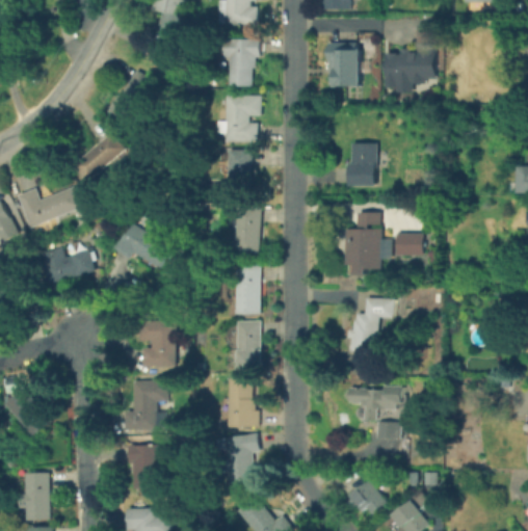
[(184,0),(183,10),(175,59),(152,56),(160,0),(184,0)]
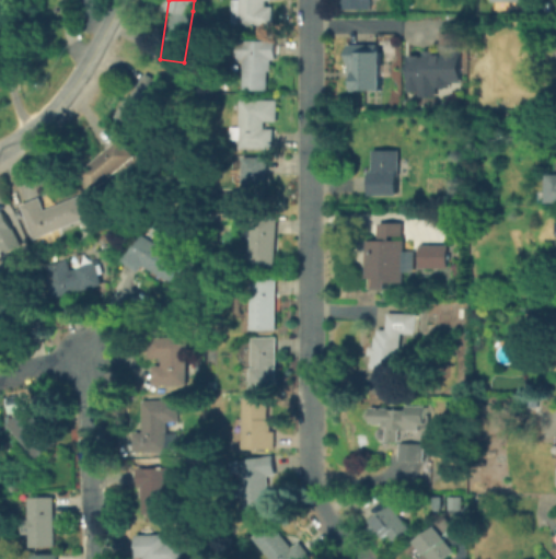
[(261,0),(261,8),(270,8),(270,25),(239,25),(239,22),(231,22),(231,1),(239,1),(239,0),(261,0)]
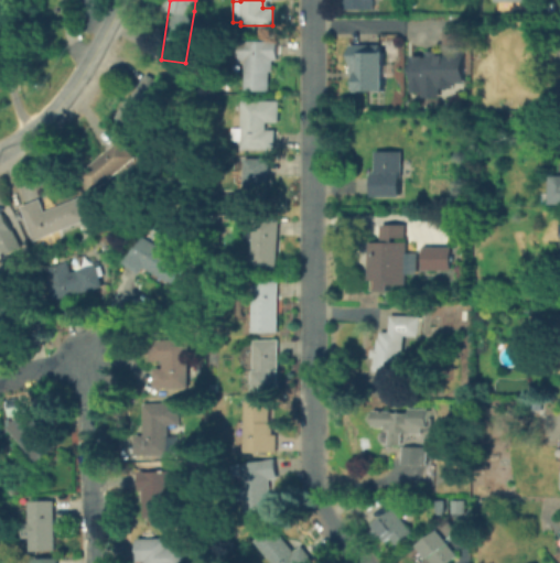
[(372,0),(372,10),(343,10),(343,0),(372,0)]
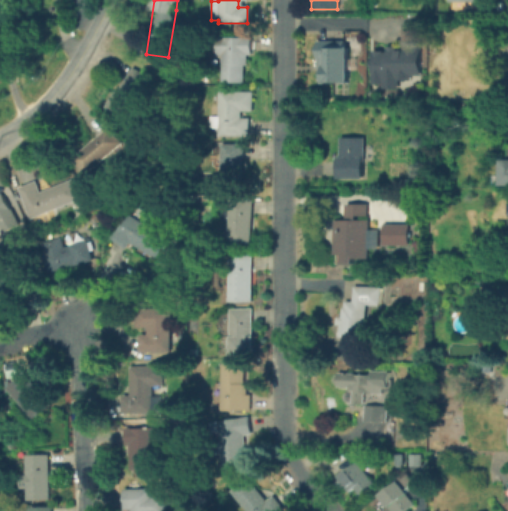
[(418,23),(418,73),(405,73),(405,80),(395,80),(395,73),(385,73),(385,84),(372,84),(372,51),(401,51),(401,23),(418,23)]
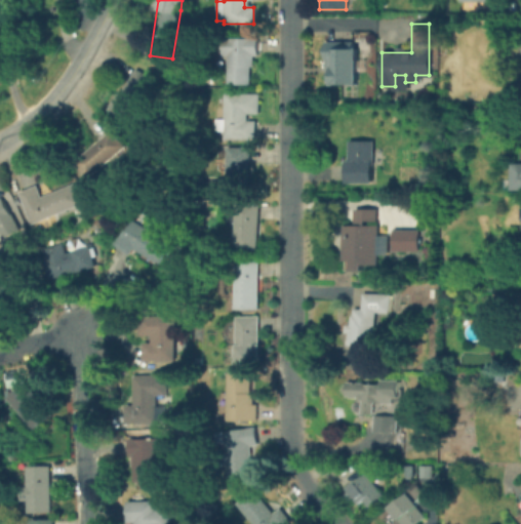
[(253,39),(253,73),(248,73),(248,85),(226,84),(226,57),(222,57),(223,39),(253,39)]
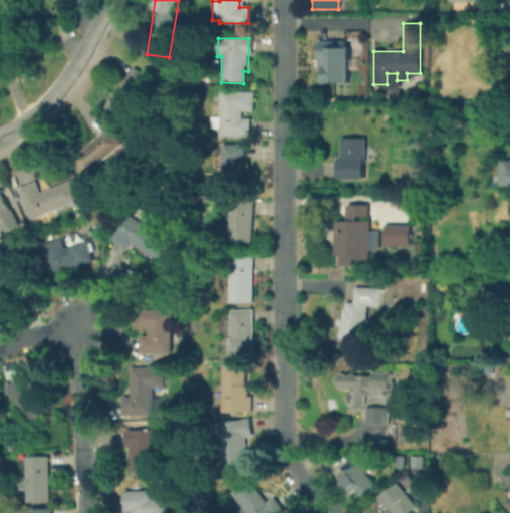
[(347,41),(346,83),(317,83),(317,41),(347,41)]
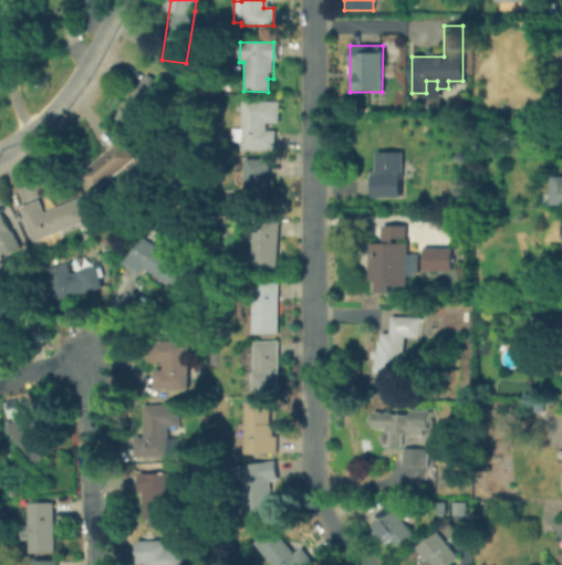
[(165,89),(141,129),(121,116),(145,76),(165,89)]
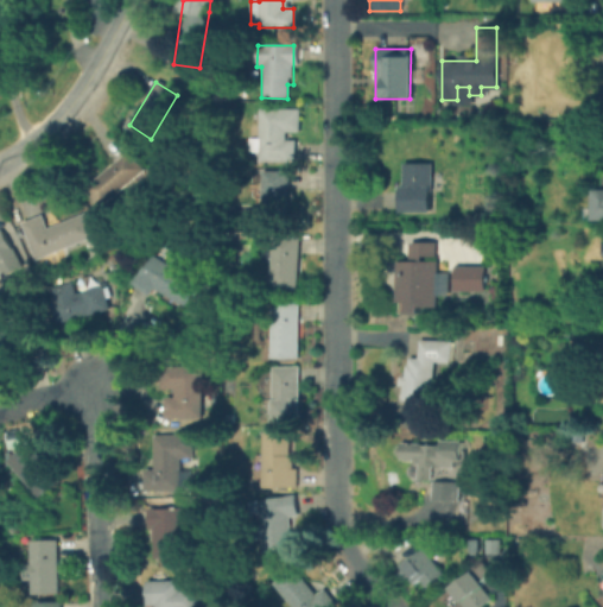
[(293,111),(293,130),(280,130),(280,140),(292,140),(292,163),(255,162),(255,139),(259,139),(260,109),(293,111)]
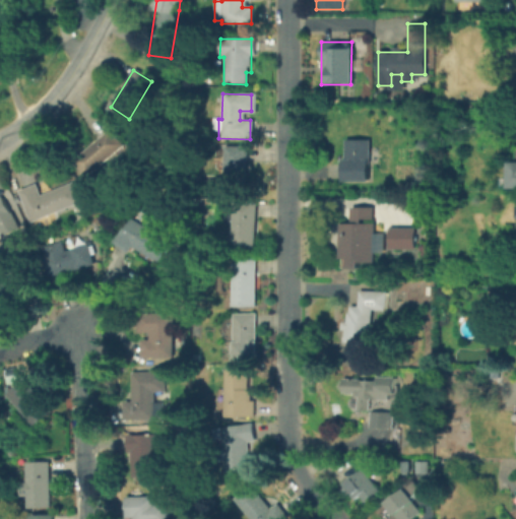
[(120,142),(88,176),(74,163),(105,129),(120,142)]
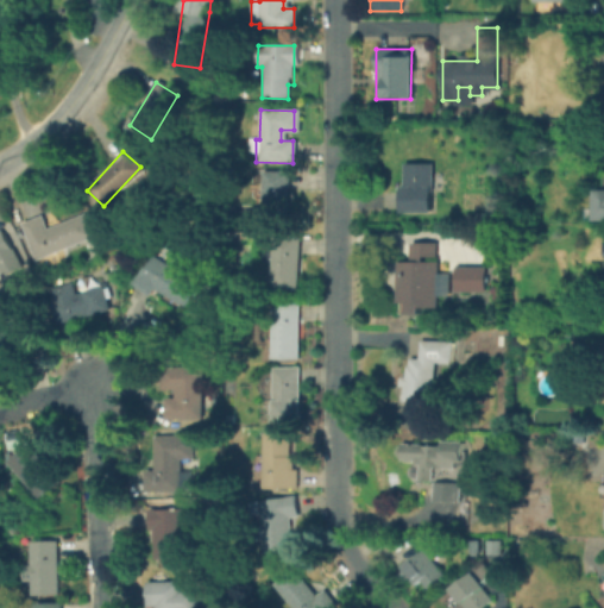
[(431,162),(431,213),(402,213),(402,162),(431,162)]
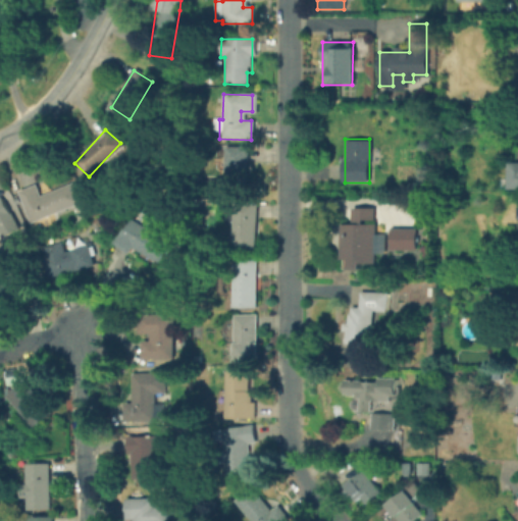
[(243,191),(243,198),(222,197),(223,150),(243,151),(243,191)]
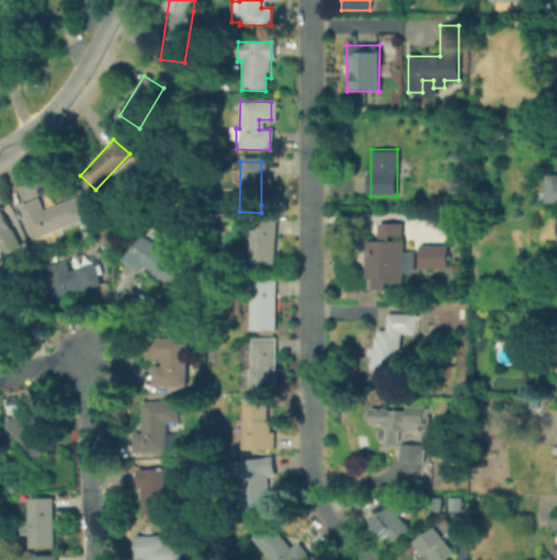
[(545,201),(556,201),(556,172),(545,172),(545,201)]
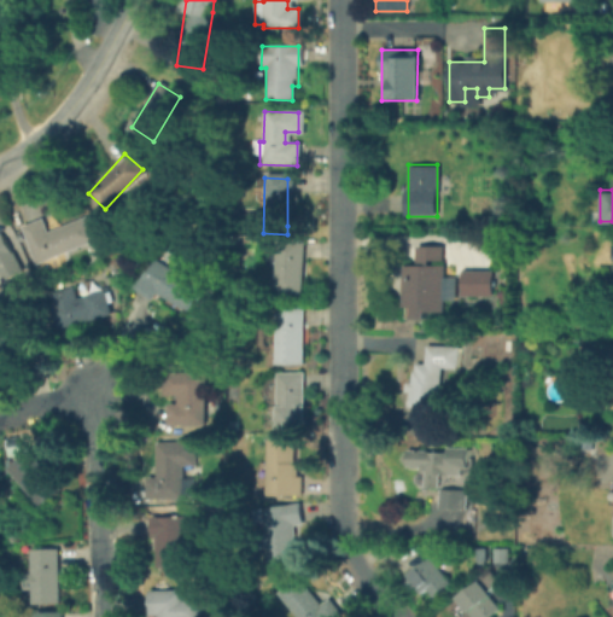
[(80,214),(91,238),(36,263),(18,225),(38,215),(45,230),(80,214)]
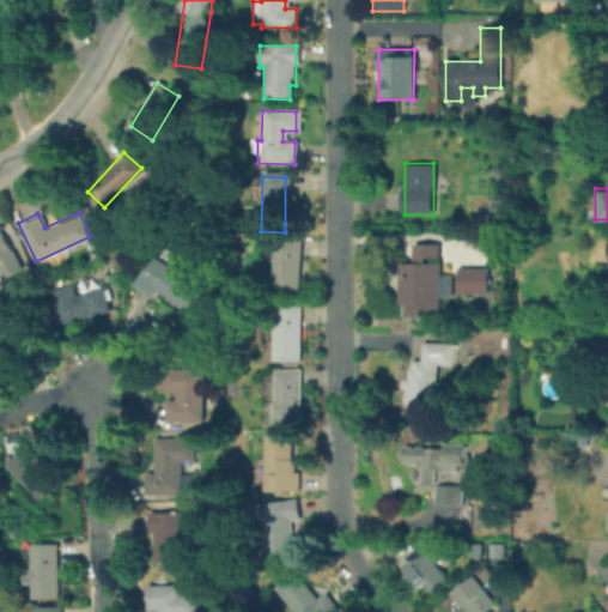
[(0,238),(19,272),(1,280),(0,278),(0,238)]
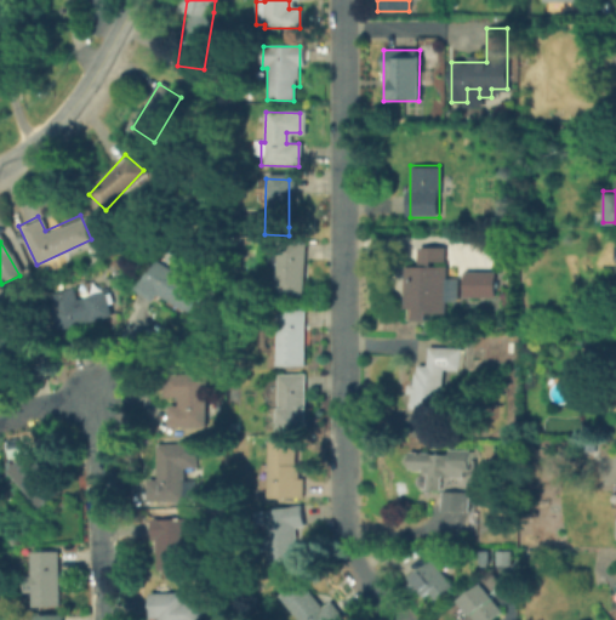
[(304,243),(306,300),(275,300),(275,243),(304,243)]
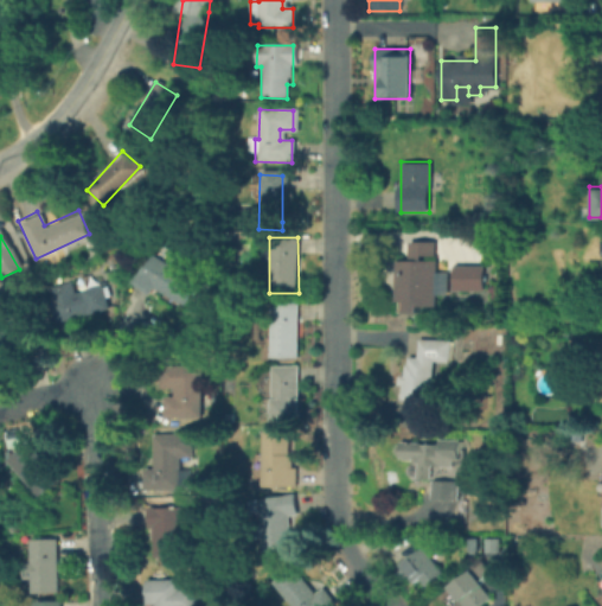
[(433,243),(433,304),(426,304),(426,308),(421,308),(421,316),(396,316),(396,263),(409,263),(409,243),(433,243)]
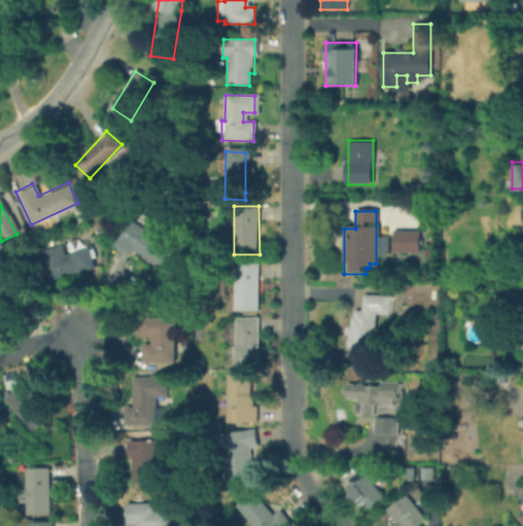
[(170,243),(158,263),(120,239),(133,219),(170,243)]
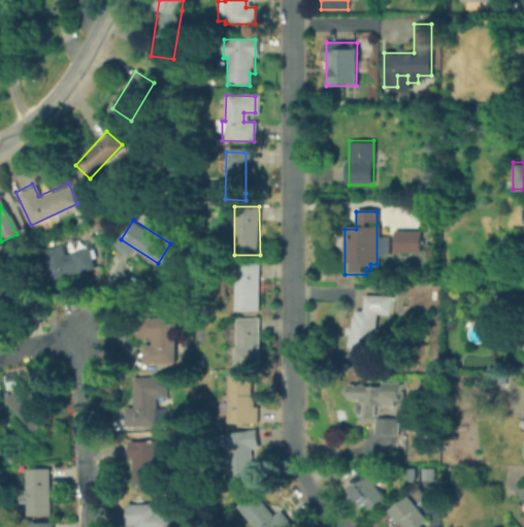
[(420,231),(420,254),(393,253),(393,231),(420,231)]
